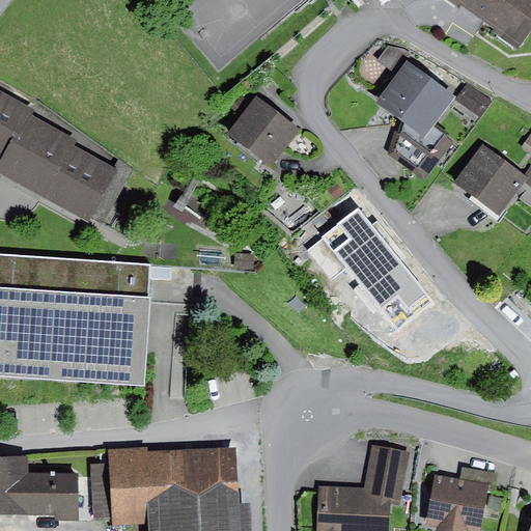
[(530,30),(530,0),(450,0),(519,48),(530,30)]
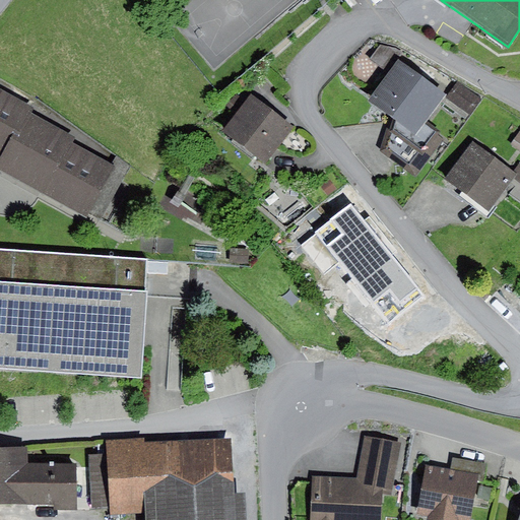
[(381,46),(371,59),(389,74),(399,61),(405,53),(396,48),(381,46)]
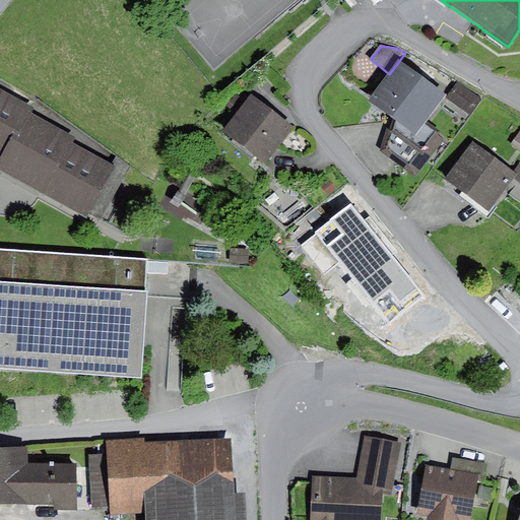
[(389,74),(370,102),(392,118),(382,152),(416,177),(443,140),(438,136),(440,133),(426,122),(446,94),(399,61),(389,74)]
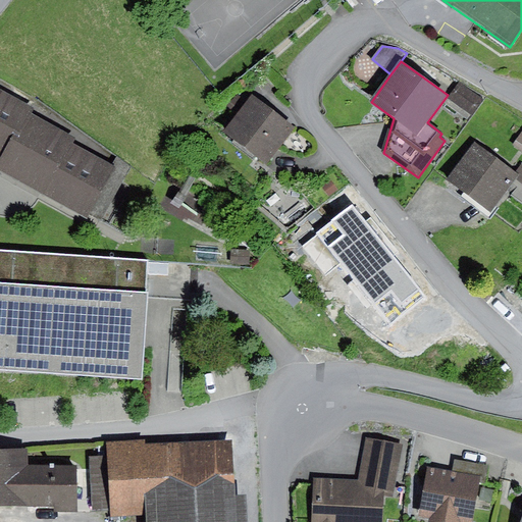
[(484,99),(460,83),(450,100),(474,115),(484,99)]
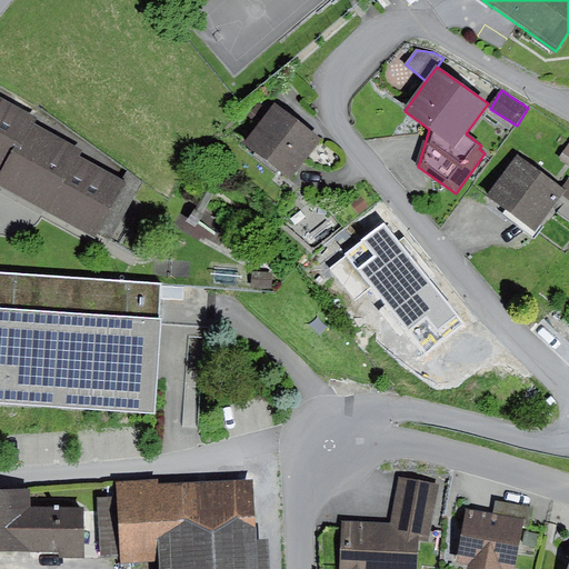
[(0,98),(0,170),(3,172),(0,177),(0,186),(96,238),(127,181),(81,157),(83,151),(35,125),(37,119),(0,98)]
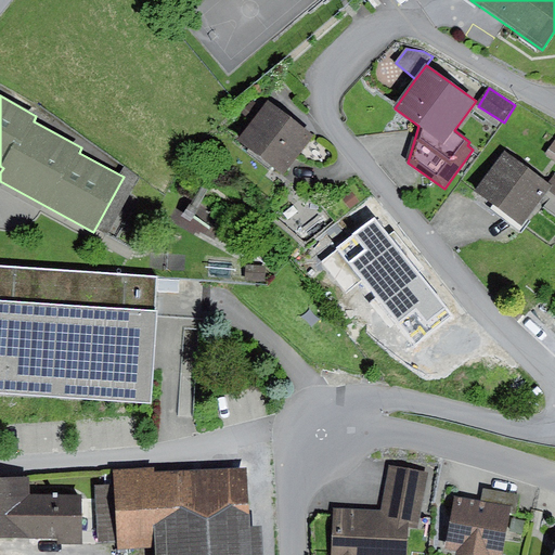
[(254,123),(240,141),(285,176),(315,136),(269,101),(263,108),(254,123)]
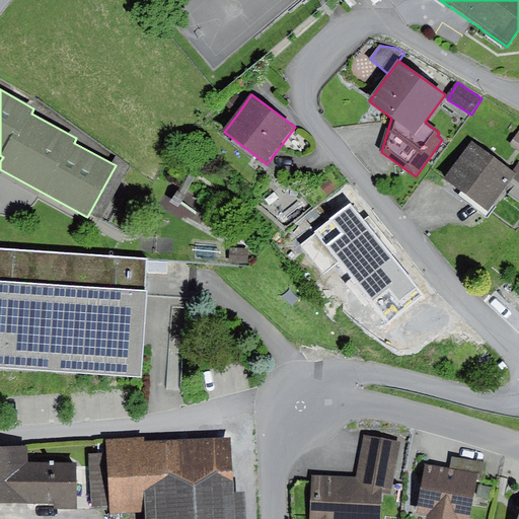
[(518,132),(510,145),(518,151),(518,132)]
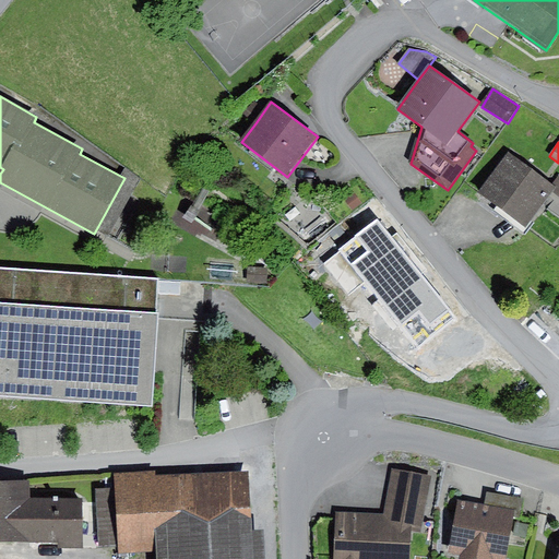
[(551,185),(510,153),(480,192),(526,227),(551,192),(556,188),(551,185)]
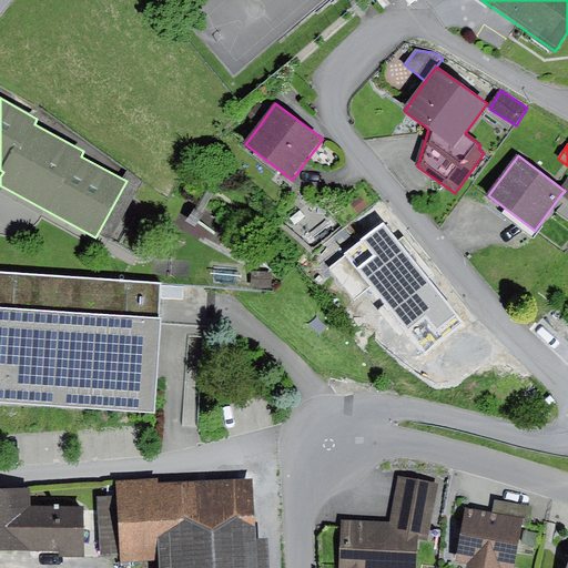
[(359,196),(351,203),(358,213),(367,206),(359,196)]
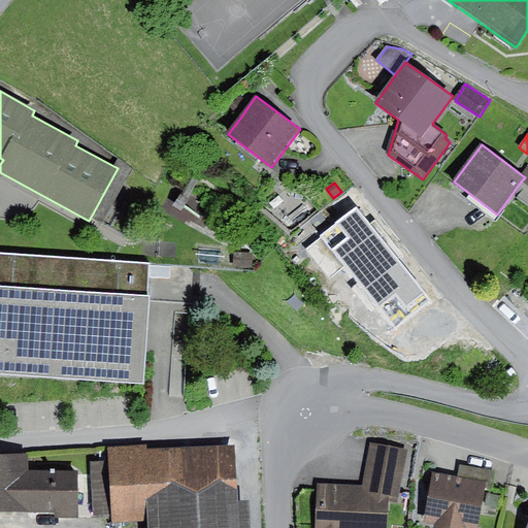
[(383,236),(358,211),(315,254),(368,307),(405,270),(377,242),(383,236)]
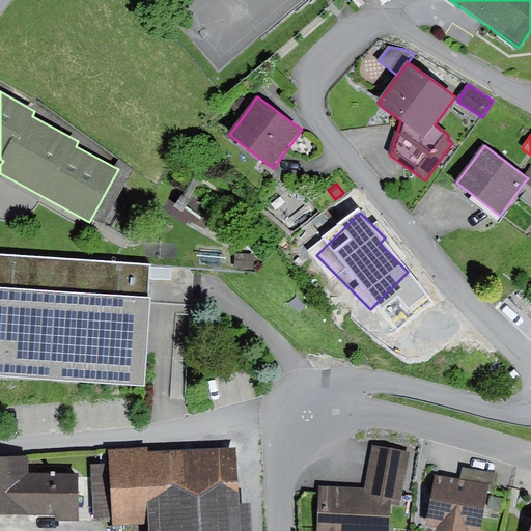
[(0,375),(146,386),(155,262),(0,252),(0,375)]
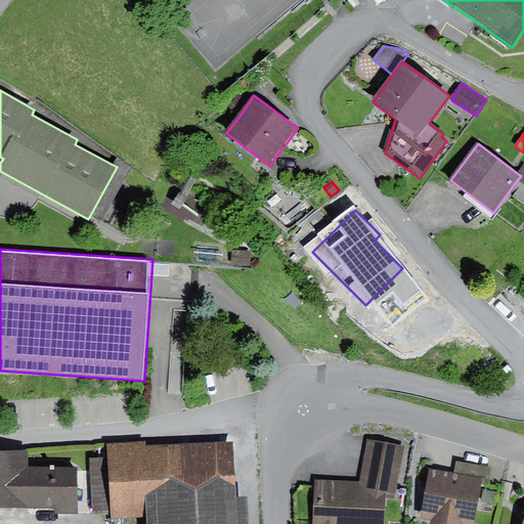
[(360,483),(315,481),(313,523),(385,523),(387,492),(396,493),(405,449),(367,440),(360,483)]
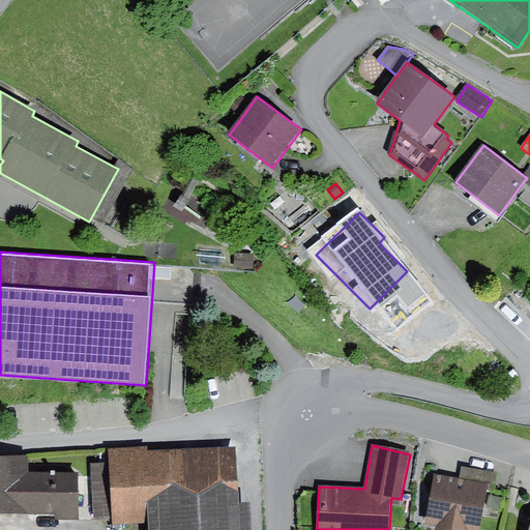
[(147,447),(107,449),(108,463),(111,519),(111,526),(147,524),(147,529),(252,529),(251,503),(239,503),(236,447),(147,452),(147,447)]
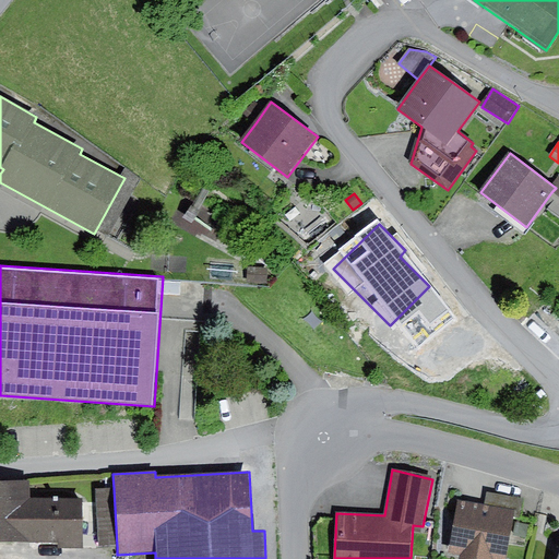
[(28,482),(0,482),(0,543),(31,542),(30,499),(28,482)]
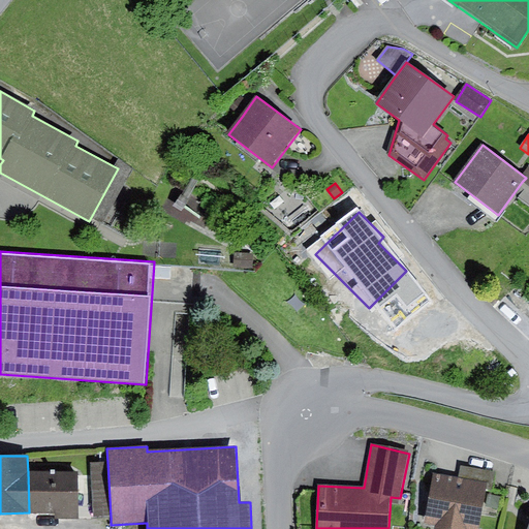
[(111,518),(107,462),(91,463),(94,519),(111,518)]
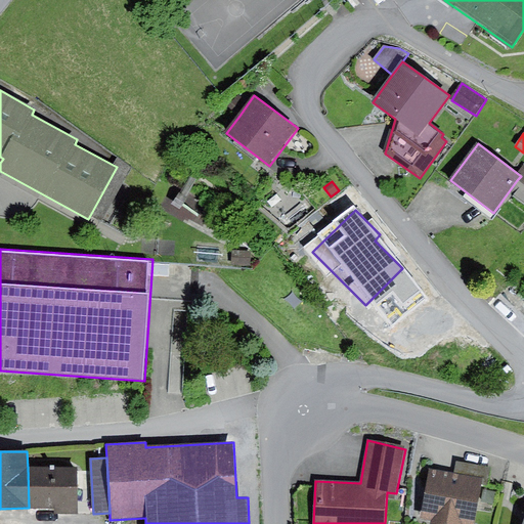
[(454,474),(430,469),(421,519),(431,521),(430,523),(474,523),(482,484),(487,485),(490,469),(456,463),(454,474)]
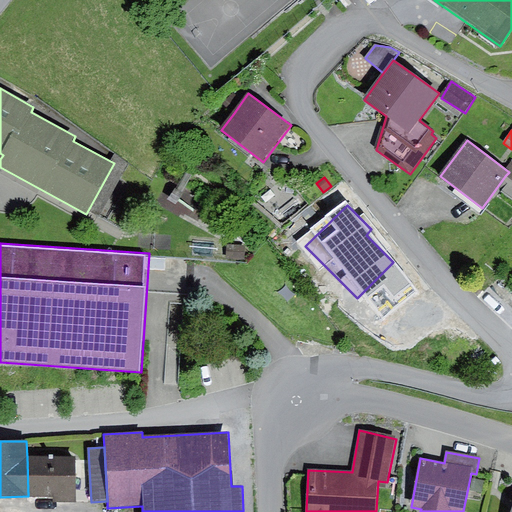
[(76,456),(27,457),(28,496),(54,496),(54,503),(76,503),(76,456)]
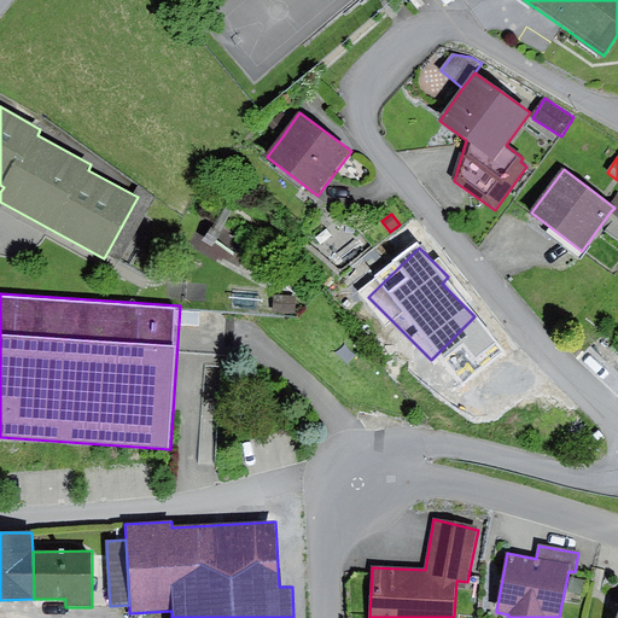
[(584,579),(571,577),(567,593),(582,595),(584,579)]
